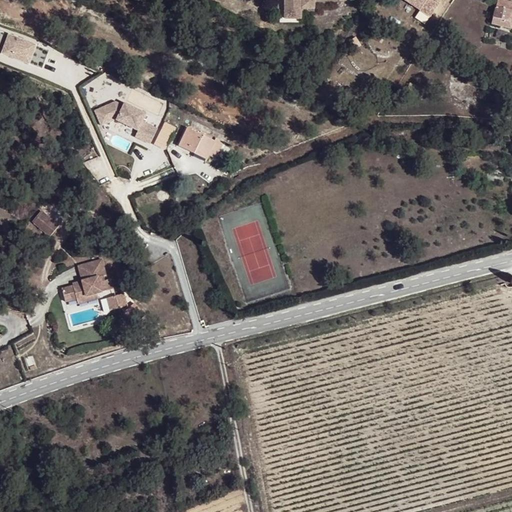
[(290,0),(291,19),(303,19),(303,9),(316,9),(315,0),(290,0)]
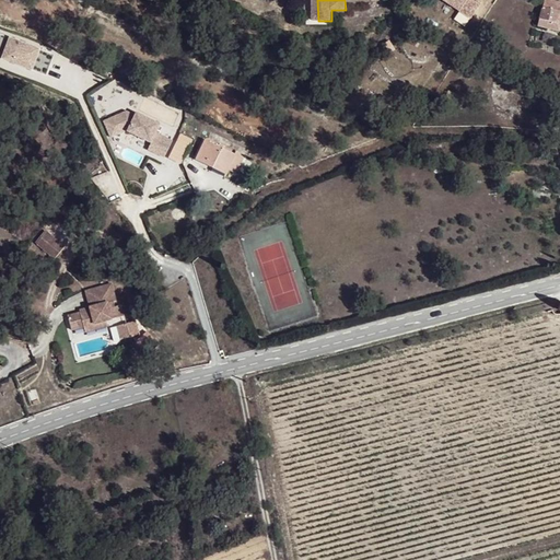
[(465,0),(442,0),(458,11),(465,0)]
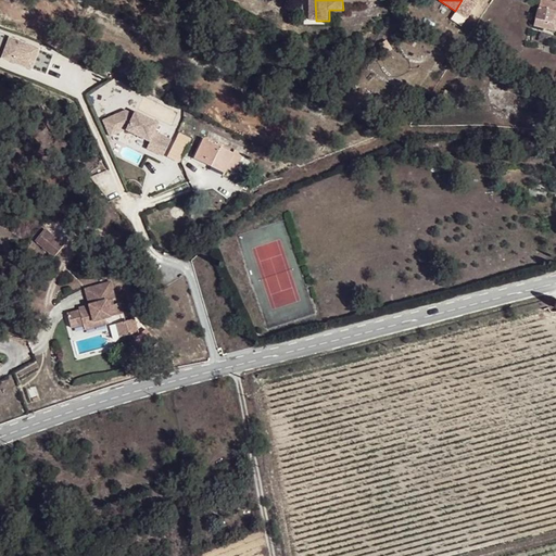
[(540,0),(535,21),(554,25),(555,13),(555,1),(547,0),(540,0)]
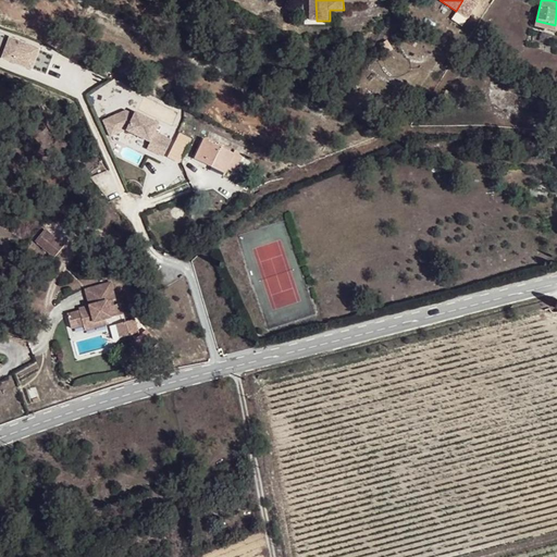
[(553,31),(555,25),(536,21),(535,27),(553,31)]
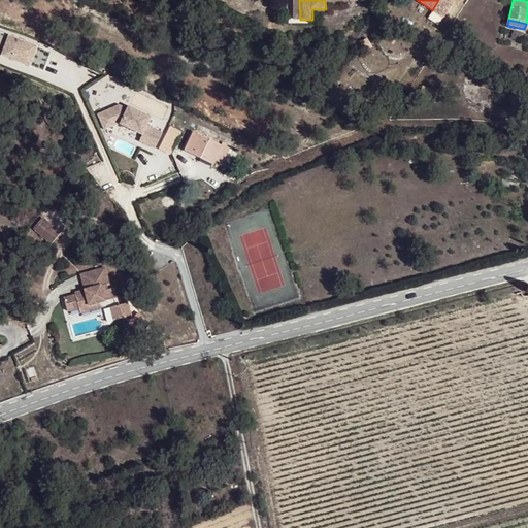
[(35,42),(0,31),(0,59),(28,67),(35,42)]
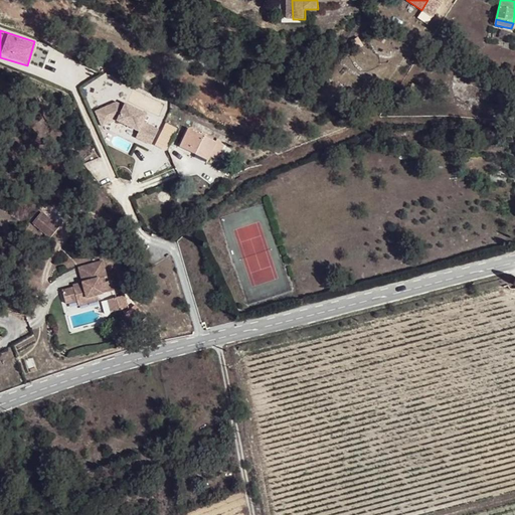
[(117,102),(97,112),(103,127),(117,120),(140,132),(137,137),(152,145),(159,130),(147,124),(148,121),(145,120),(148,115),(126,104),(125,107),(117,102)]
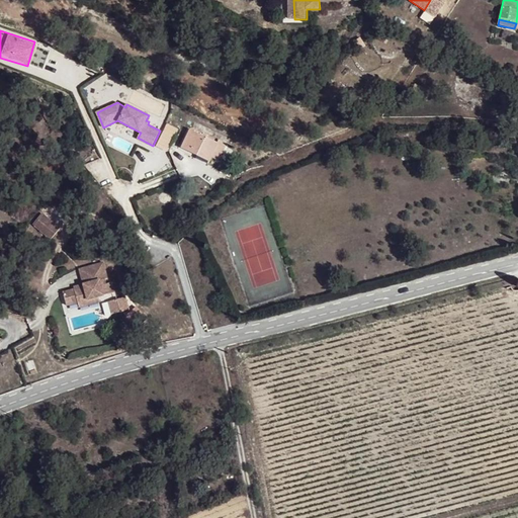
[(156,148),(168,153),(177,128),(165,124),(156,148)]
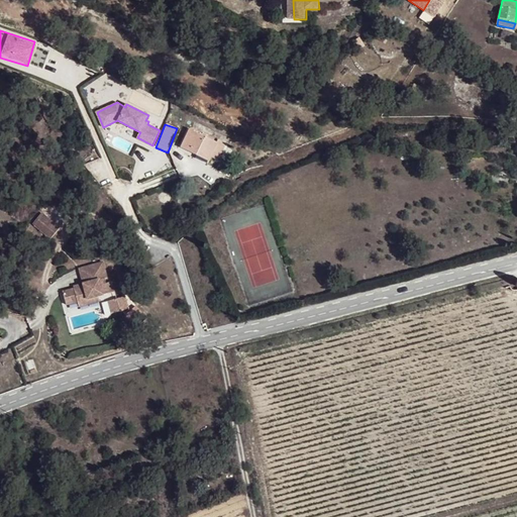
[(181,146),(198,154),(200,150),(211,156),(219,160),(225,145),(190,128),(181,146)]
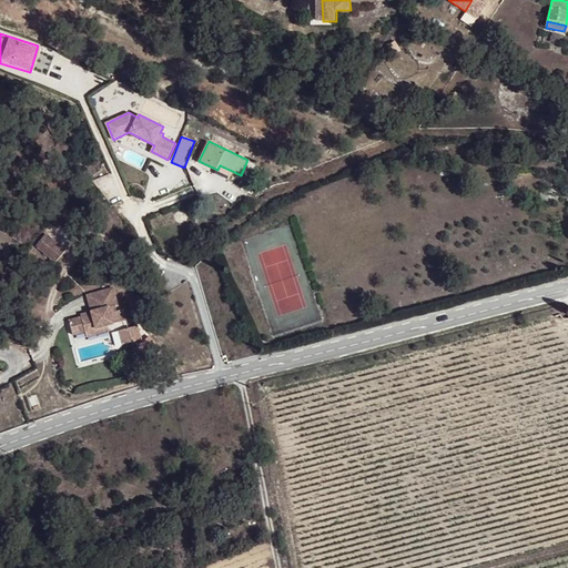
[(220,165),(217,170),(230,176),(232,171),(220,165)]
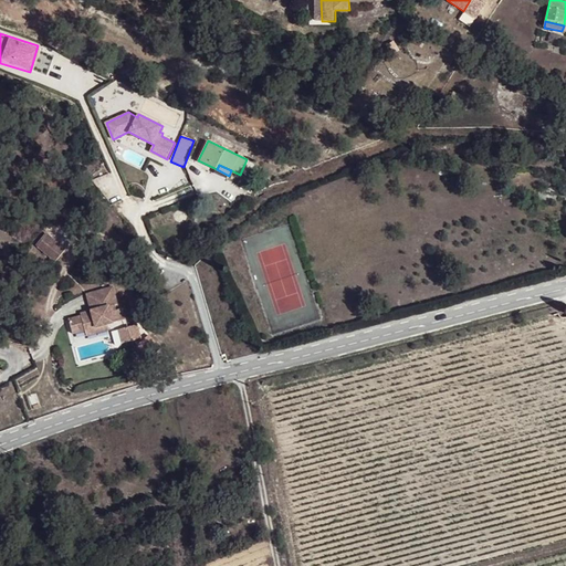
[(54,238),(48,233),(39,245),(44,250),(54,238)]
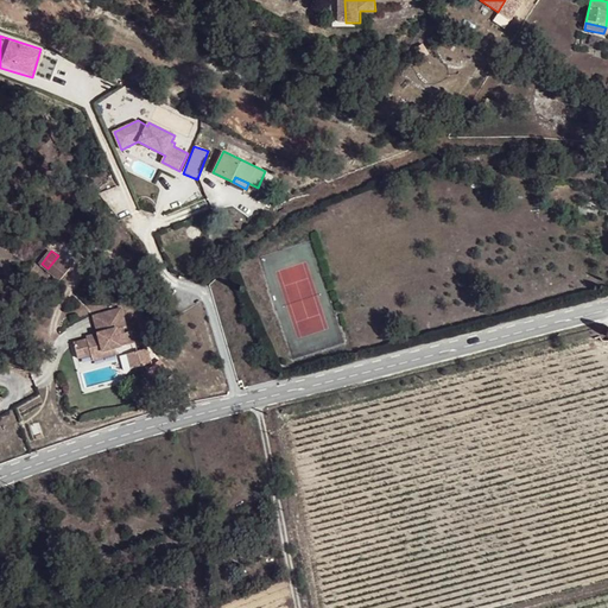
[(73,267),(58,255),(48,268),(62,280),(73,267)]
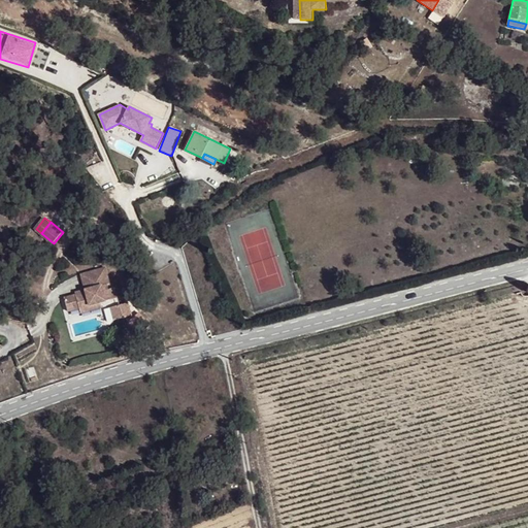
[(65,297),(69,310),(80,307),(87,306),(97,301),(116,288),(116,287),(109,289),(108,285),(110,284),(106,267),(81,273),(86,289),(76,292),(77,294),(65,297)]
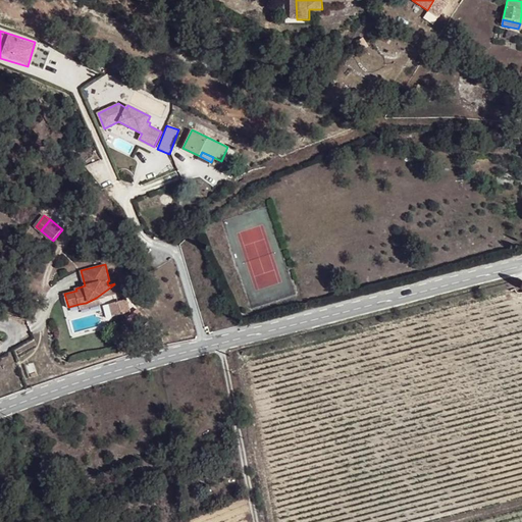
[(86,303),(111,296),(116,292),(114,284),(96,298),(86,303)]
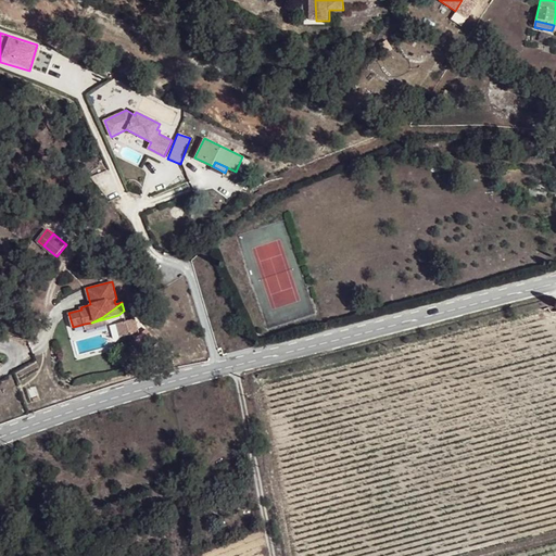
[(93,328),(108,321),(106,318),(91,323),(85,325),(86,329),(93,328)]
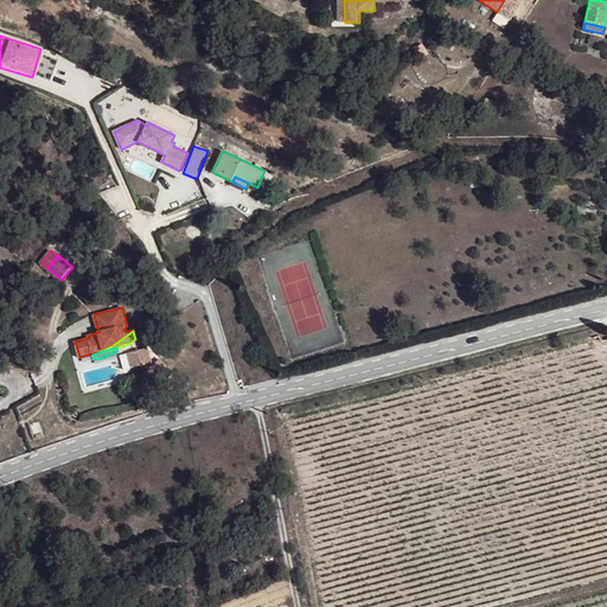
[(148,347),(128,353),(132,368),(153,362),(148,347)]
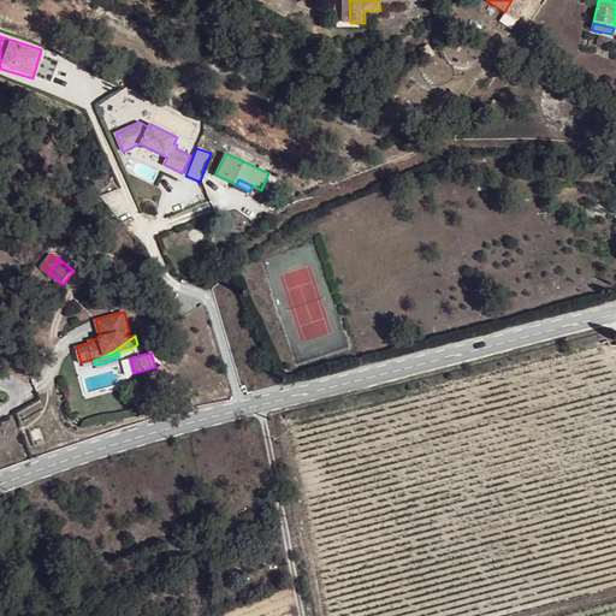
[(130,359),(123,360),(126,375),(134,373),(130,359)]
